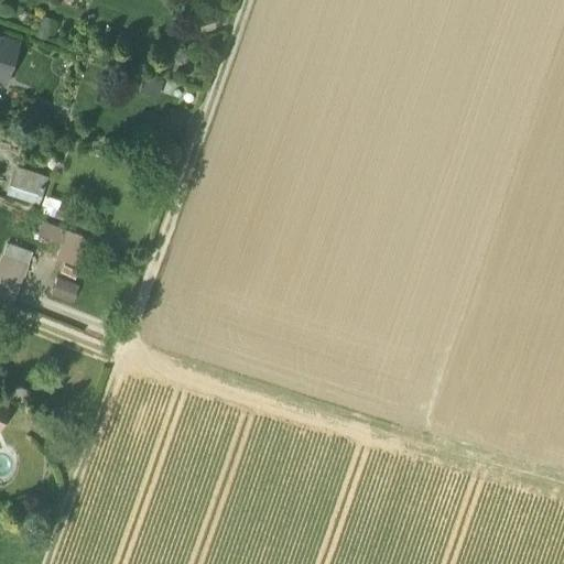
[(15,42),(0,36),(0,61),(8,64),(15,42)]
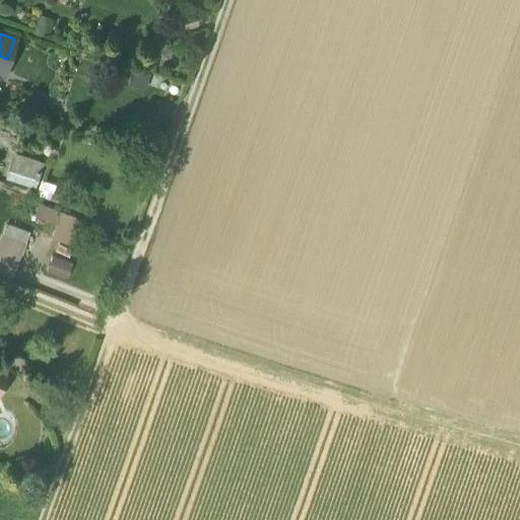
[(5,180),(35,187),(41,163),(11,155),(5,180)]
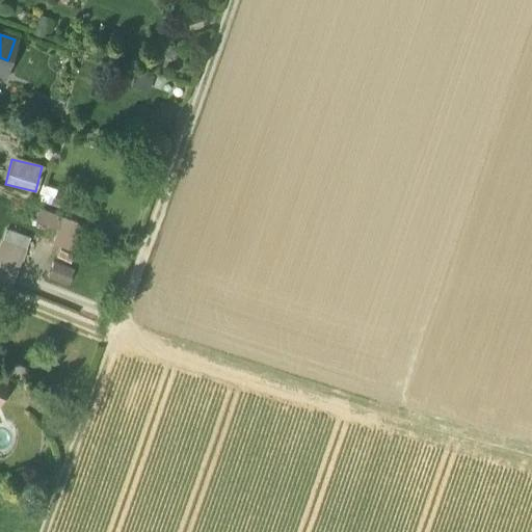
[(62,216),(54,244),(74,250),(83,222),(62,216)]
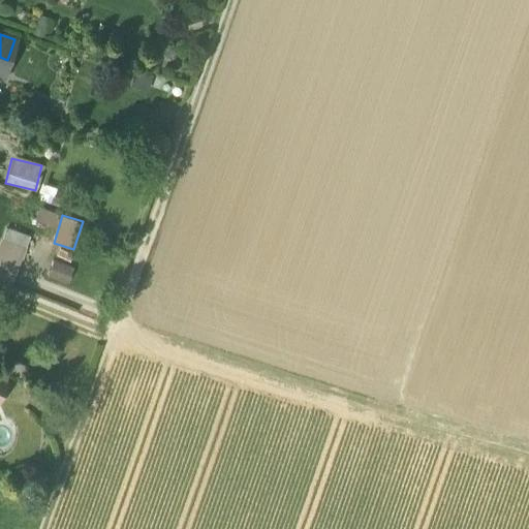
[(4,242),(25,249),(29,237),(8,229),(4,242)]
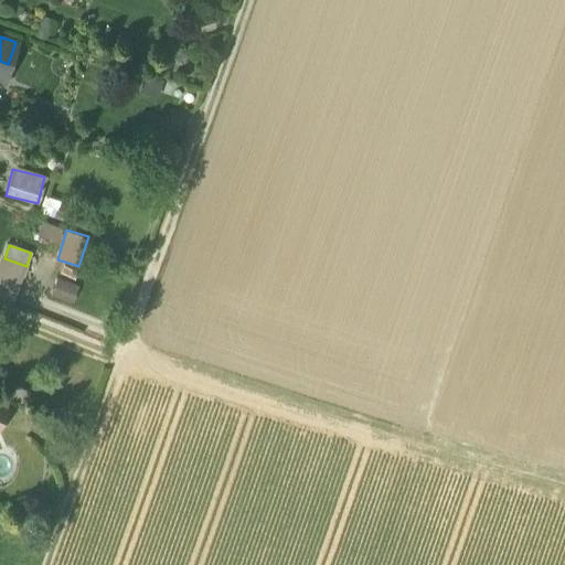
[(0,258),(0,302),(12,308),(27,266),(4,258),(1,257),(0,258)]
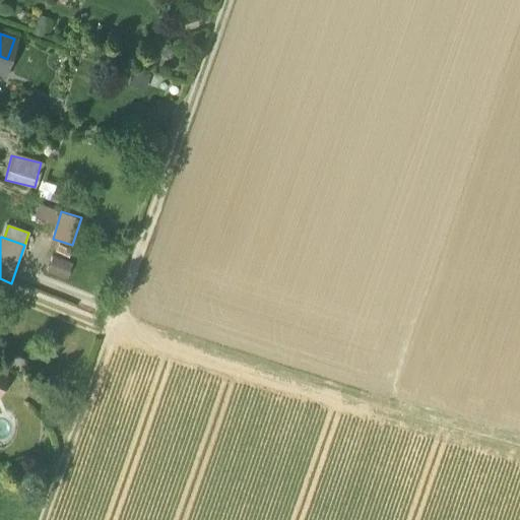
[(70,264),(50,258),(46,272),(66,279),(70,264)]
